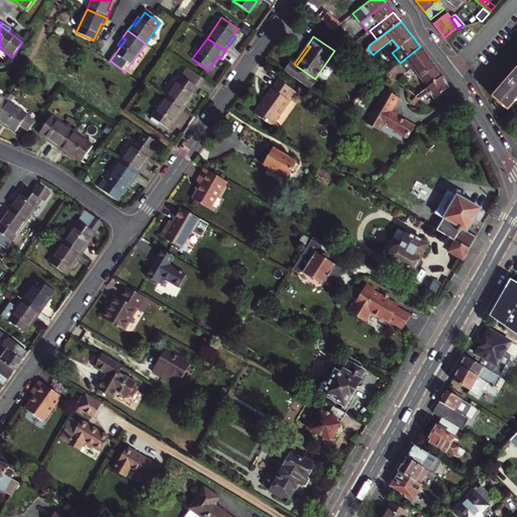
[(387,74),(394,79),(404,71),(405,72),(413,67),(427,87),(442,76),(420,46),(400,63),(387,74)]
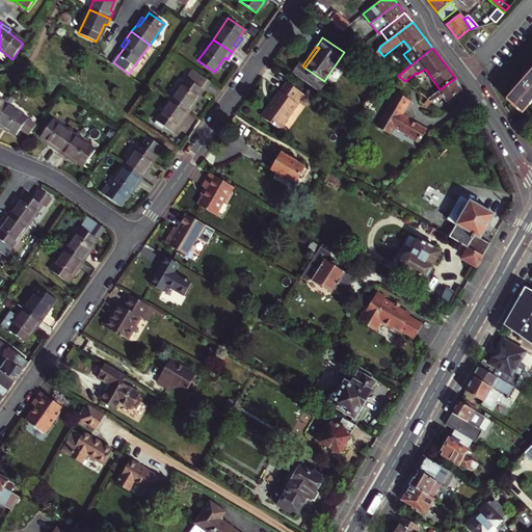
[(378,50),(374,56),(379,60),(383,56),(378,50)]
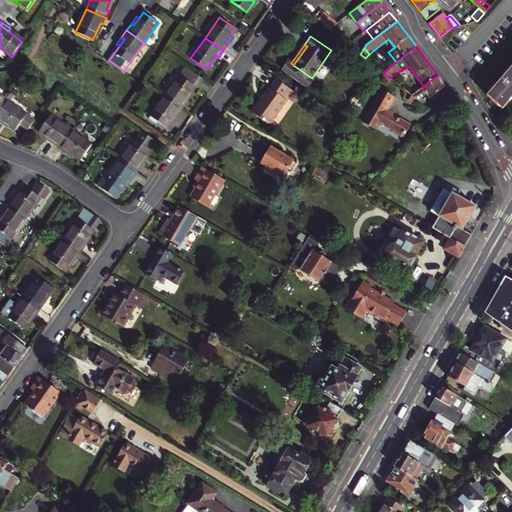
[(184,100),(190,92),(194,86),(196,87),(202,78),(185,66),(179,75),(164,95),(182,108),(187,102),(184,100)]
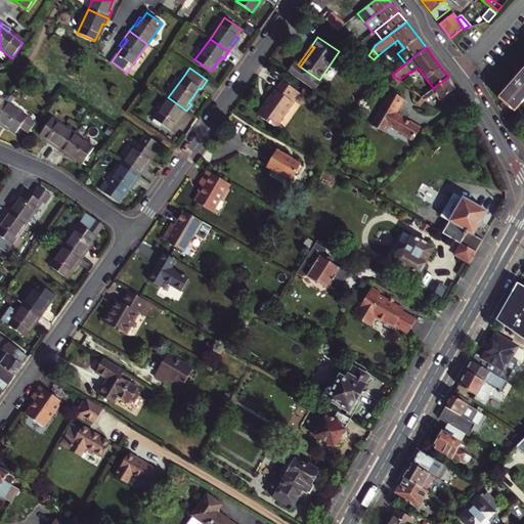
[(523,68),(498,97),(514,111),(523,97),(523,68)]
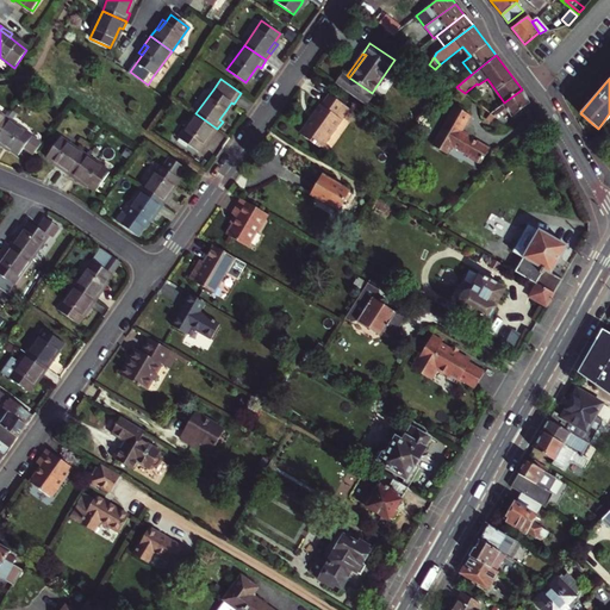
[(529,104),(522,89),(504,103),(490,113),(498,120),(503,124),(529,104)]
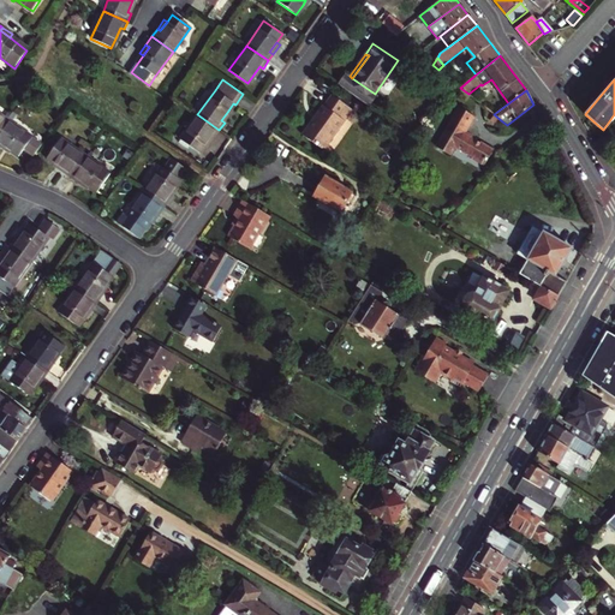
[(323,150),(352,111),(332,95),(300,135),(323,150)]
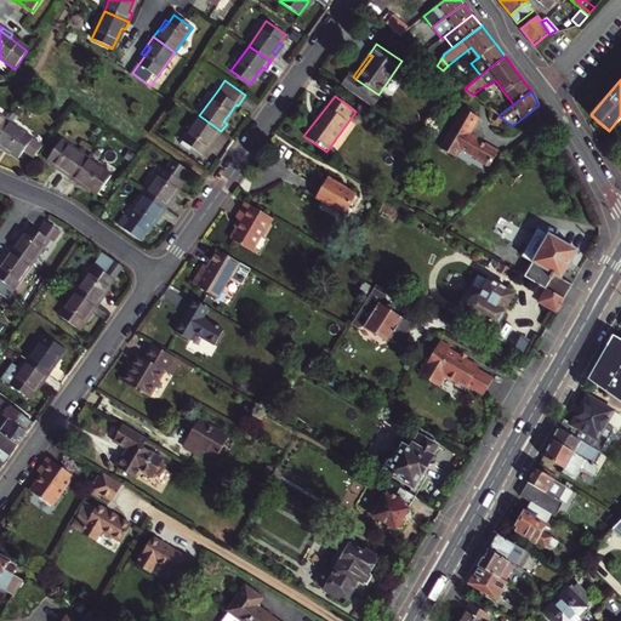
[(476,159),(490,166),(499,152),(469,135),(478,118),(465,109),(440,149),(454,157),(460,148),(477,158),(476,159)]
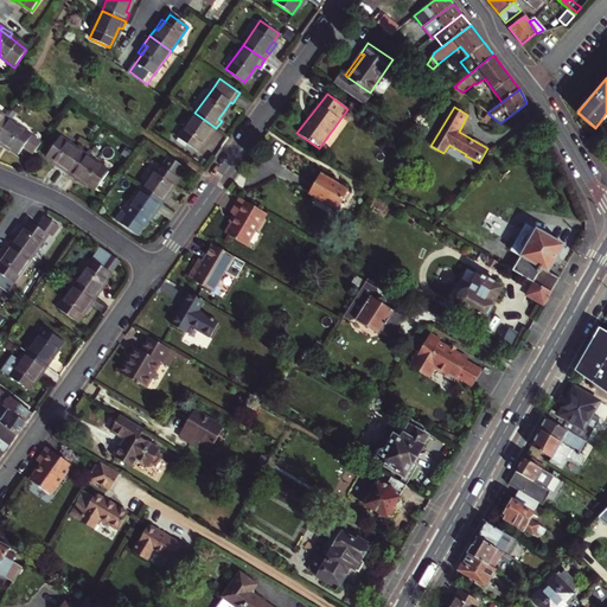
[(229,112),(225,109),(218,119),(222,121),(229,112)]
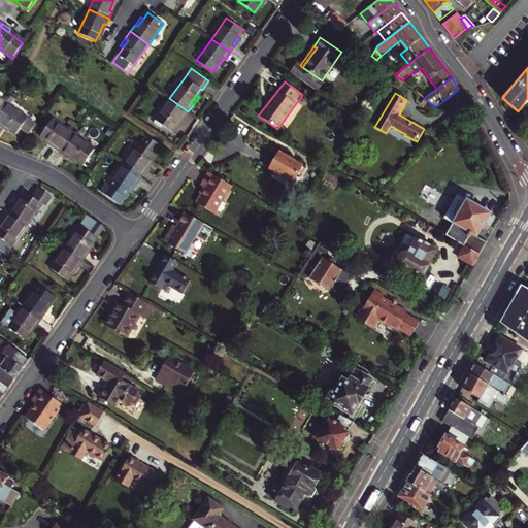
[(169,98),(153,122),(160,127),(162,125),(170,131),(175,125),(182,116),(184,118),(188,111),(169,98)]
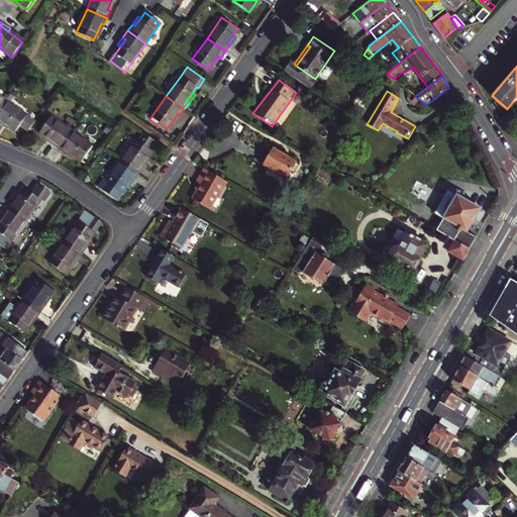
[(422,102),(415,96),(412,101),(418,106),(422,102)]
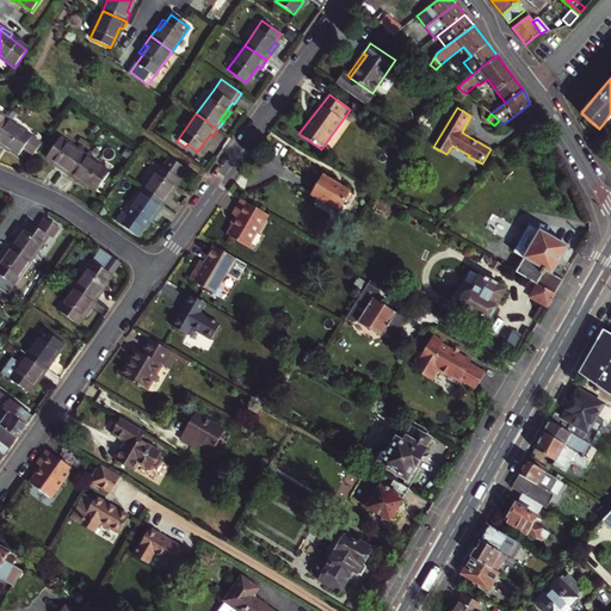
[(0,143),(1,142),(11,149),(19,154),(24,147),(35,154),(42,143),(32,136),(11,122),(7,119),(0,129),(0,143)]
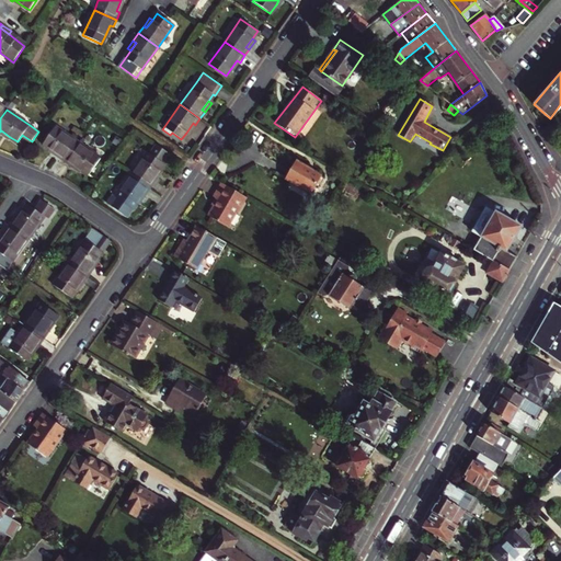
[(190,134),(195,125),(193,123),(186,133),(190,134)]
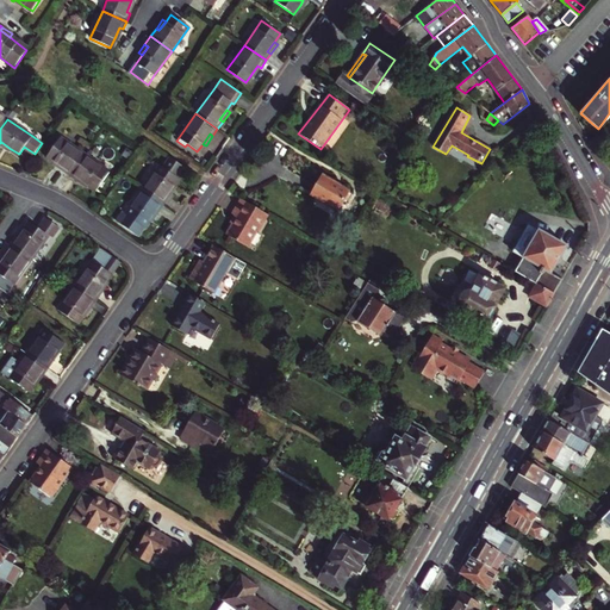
[(47,156),(55,161),(64,168),(62,172),(70,176),(85,155),(60,137),(47,156)]
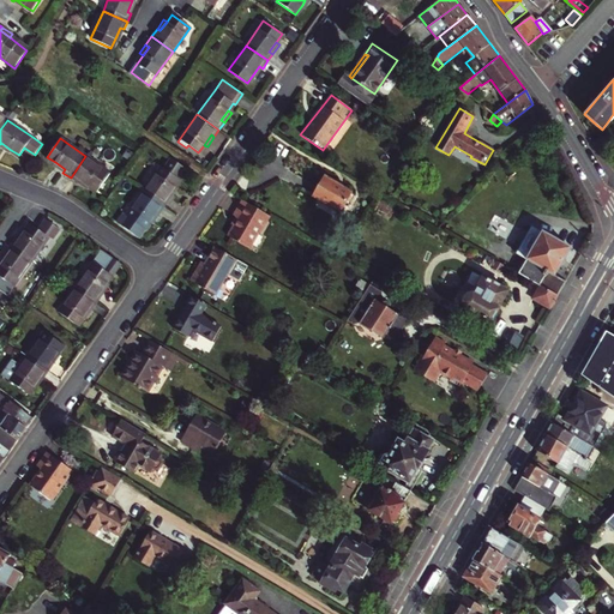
[(1,143),(0,144),(0,146),(8,154),(11,150),(1,143)]
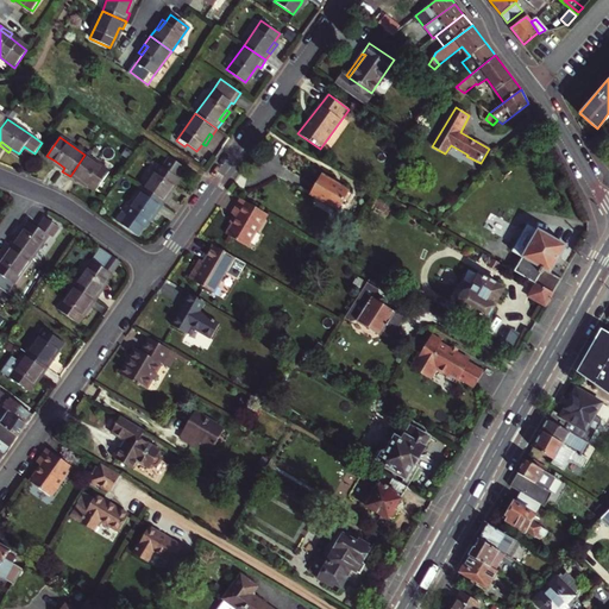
[(110,173),(88,157),(85,155),(70,176),(77,181),(80,179),(88,186),(95,190),(110,173)]
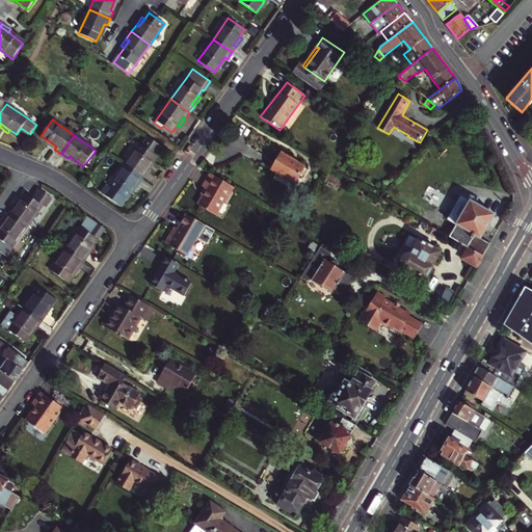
[(56,147),(48,140),(46,143),(54,150),(56,147)]
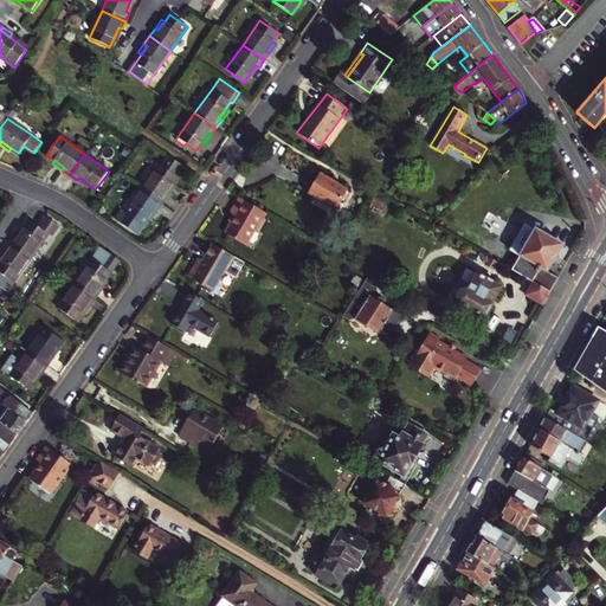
[(159,163),(141,188),(162,204),(168,197),(165,194),(172,185),(178,176),(159,163)]
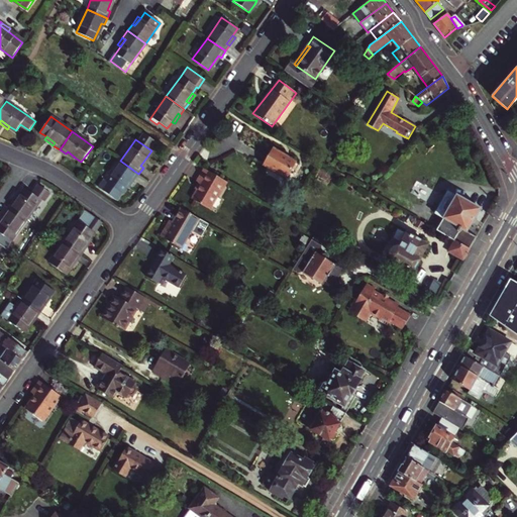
[(296,162),(273,148),(263,165),(287,178),(296,162)]
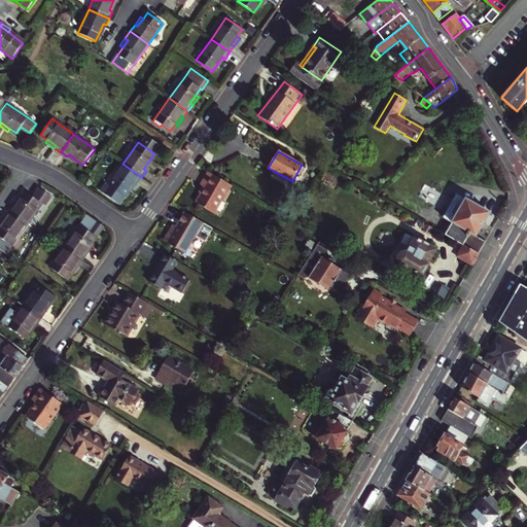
[(69,154),(67,156),(75,163),(76,161),(69,154)]
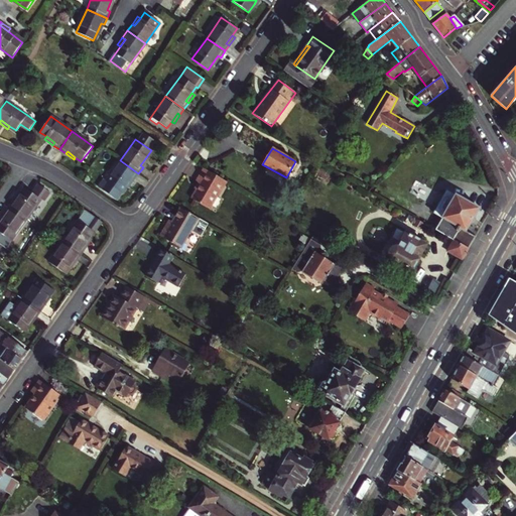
[(140,165),(143,167),(149,159),(146,157),(140,165)]
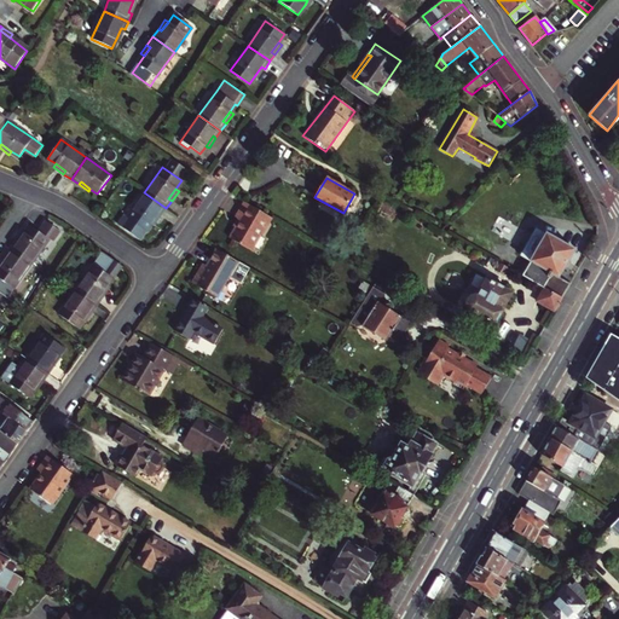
[(166,208),(144,192),(121,226),(138,237),(144,229),(146,230),(151,223),(158,213),(161,215),(166,208)]
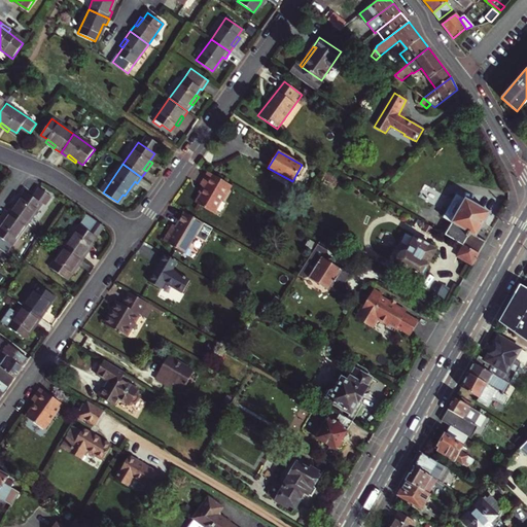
[(223,200),(233,185),(207,172),(200,184),(201,185),(204,187),(200,194),(195,203),(213,213),(221,199),(223,200)]
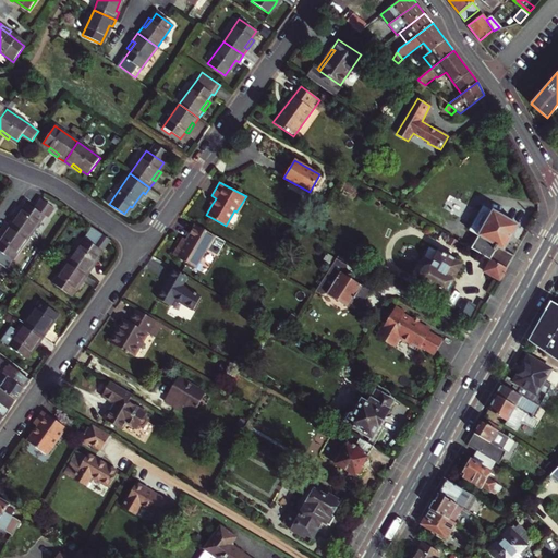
[(140,203),(145,194),(143,192),(136,201),(140,203)]
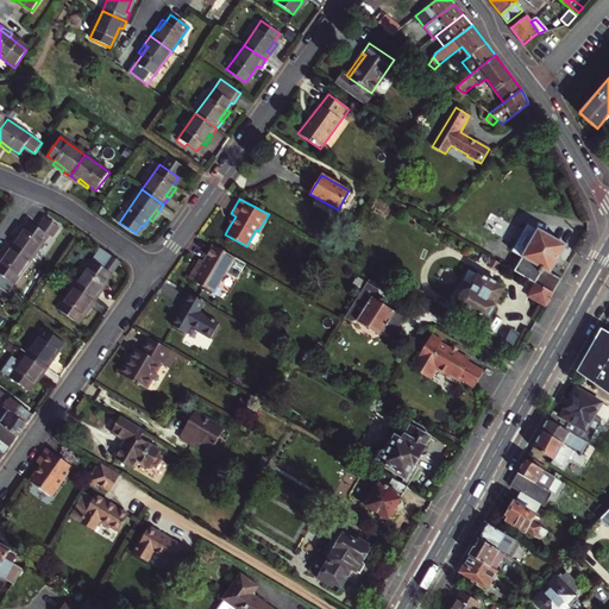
[(30,223),(24,230),(18,239),(14,238),(10,244),(31,259),(49,236),(54,239),(61,228),(46,218),(38,227),(30,223)]
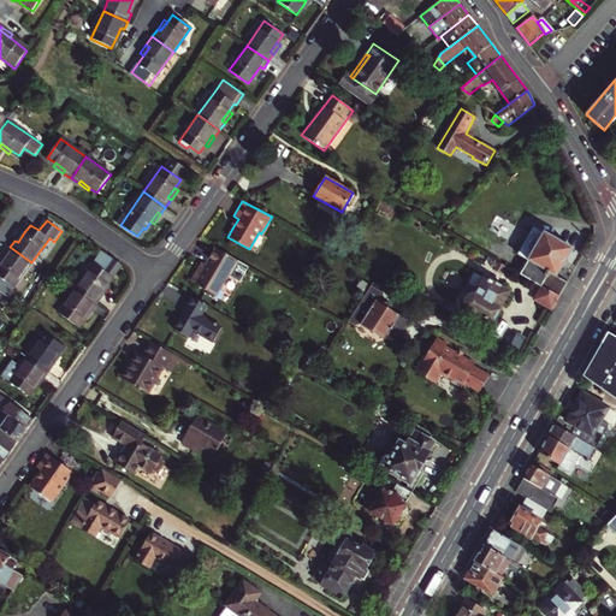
[(22,230),(15,241),(18,242),(24,232),(22,230)]
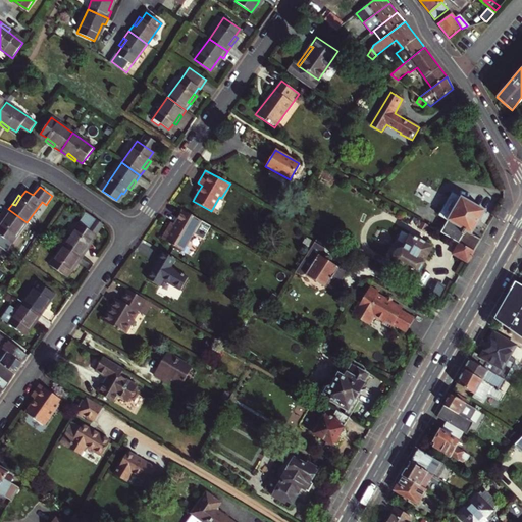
[(447,220),(441,231),(460,243),(474,251),(480,239),(471,233),(484,211),(455,195),(441,217),(447,220)]
